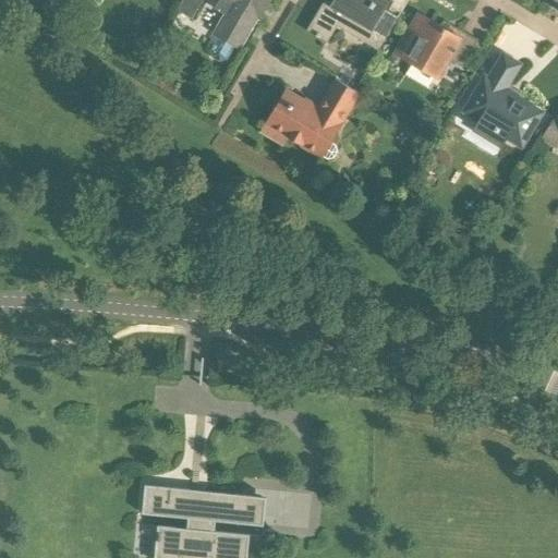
[(192,19),(202,0),(181,0),(176,10),(192,19)]
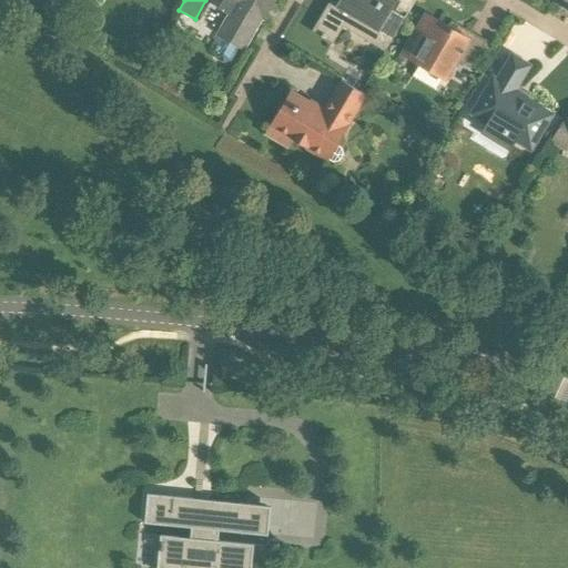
[(219,34),(223,37),(215,52),(217,59),(224,63),(232,61),(240,47),(244,49),(262,18),(264,19),(274,0),(223,0),(219,10),(230,16),(219,34)]
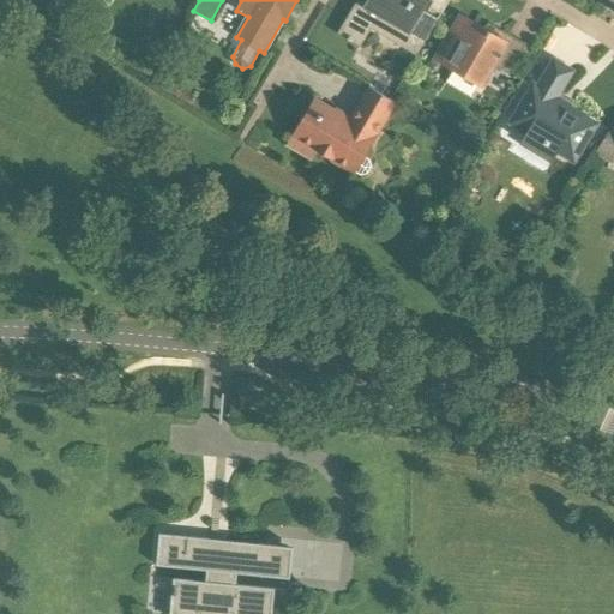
[(357,0),(338,35),(361,48),(372,30),(416,58),(439,20),(425,12),(431,0),(367,0),(366,4),(357,0)]
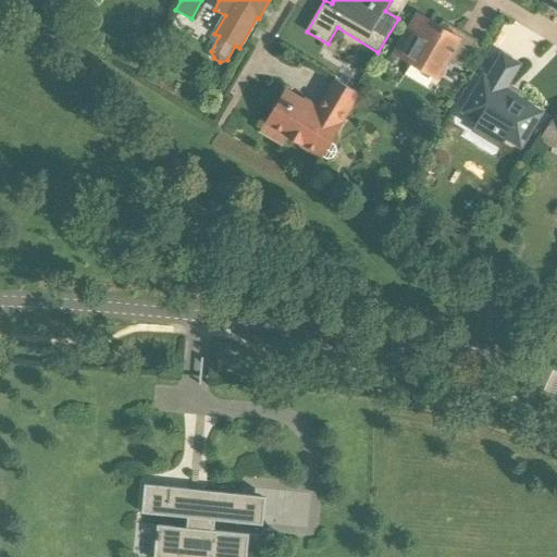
[(448,60),(461,67),(478,41),(458,29),(455,35),(418,13),(396,50),(408,57),(406,61),(437,79),(448,60)]
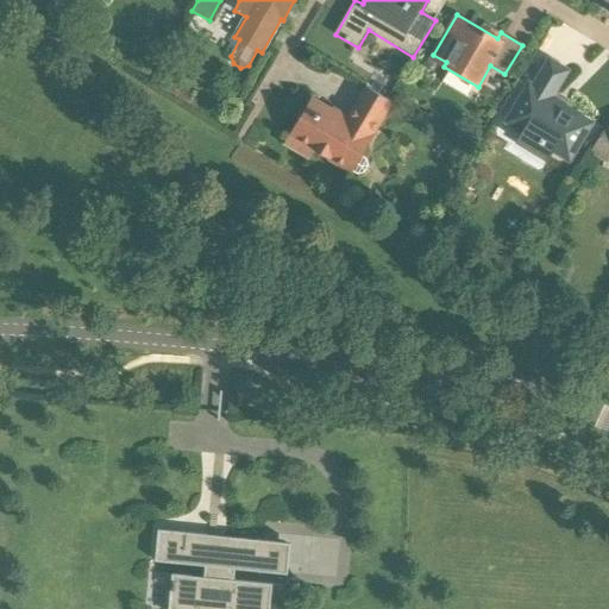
[(569,159),(590,124),(550,100),(567,71),(550,61),(533,89),(529,87),(508,121),(569,159)]
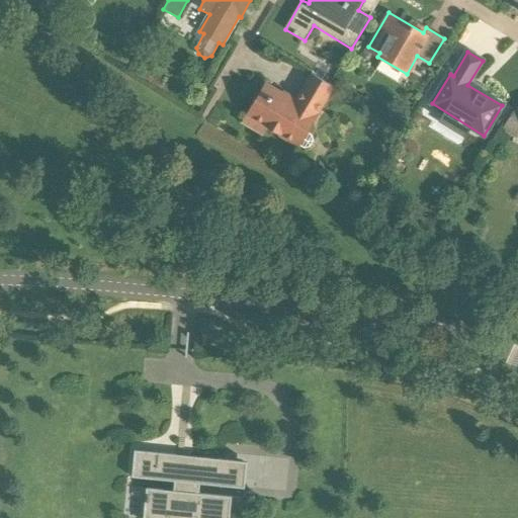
[(335,87),(312,74),(295,101),(266,84),(243,122),(263,135),(267,127),(299,147),(300,145),(305,148),(311,146),(314,141),(312,135),(309,132),(335,87)]
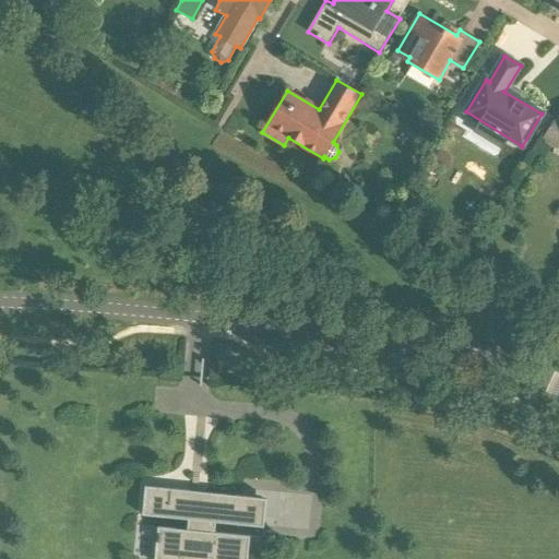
[(558,118),(557,118),(544,140),(556,147),(558,142),(558,118)]
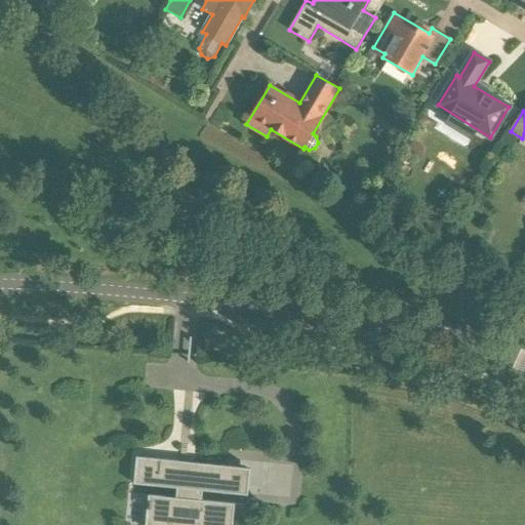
[(233,524),(235,501),(201,499),(201,490),(247,493),(249,466),(136,457),(134,485),(175,488),(174,497),(149,495),(147,524),(233,524)]
